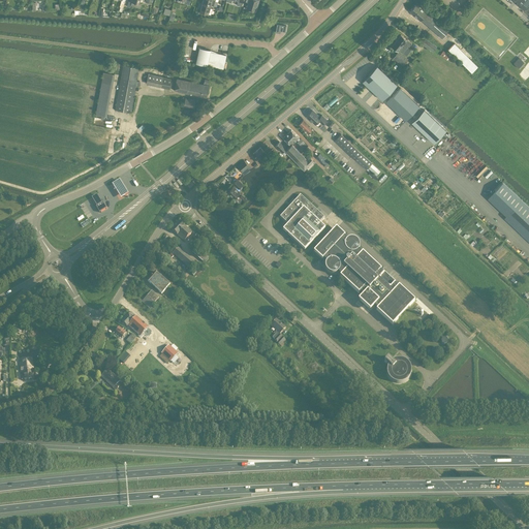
[(245,0),(245,2),(248,3),(247,8),(255,11),(255,10),(256,9),(257,8),(256,7),(258,0),(245,0)]
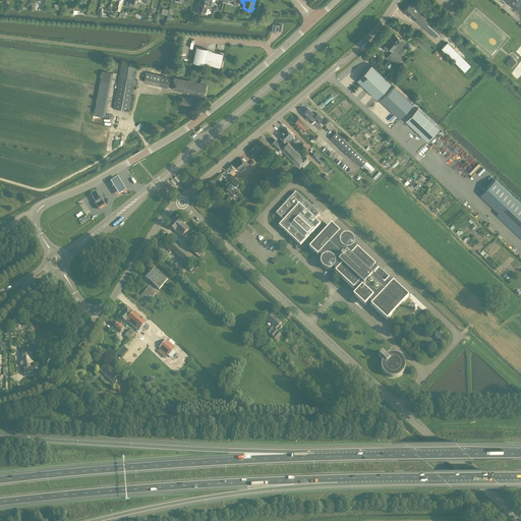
[(520,0),(505,0),(506,1),(507,0),(509,2),(508,3),(517,11),(518,10),(520,12),(520,0)]
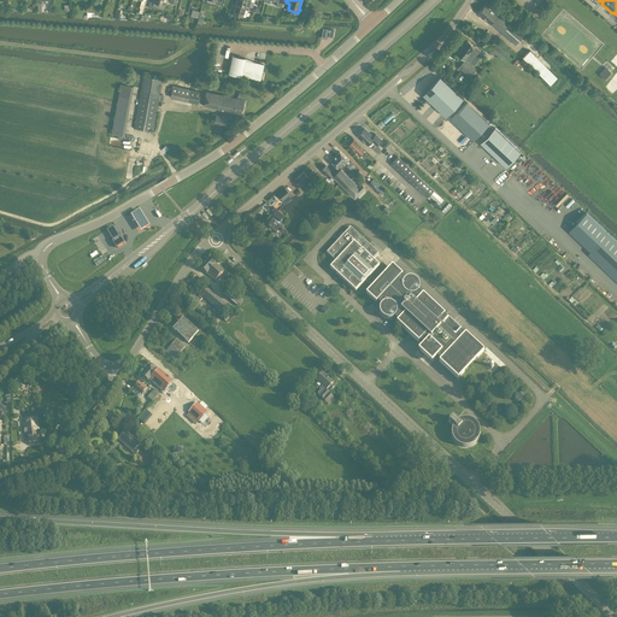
[(242,17),(245,10),(248,10),(248,7),(236,4),(233,13),(242,17)]
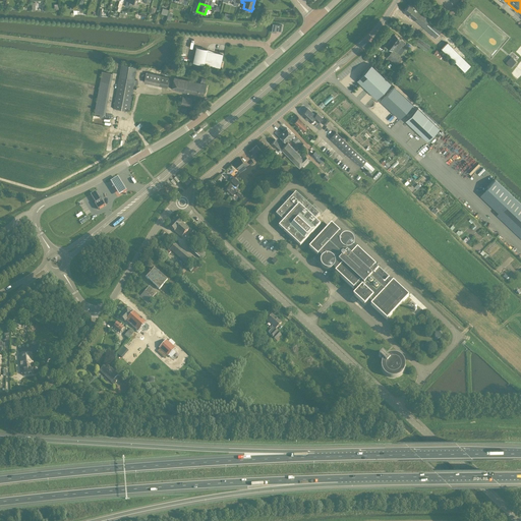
[(430,20),(420,11),(419,12),(410,4),(403,11),(413,19),(414,19),(424,27),(430,20)]
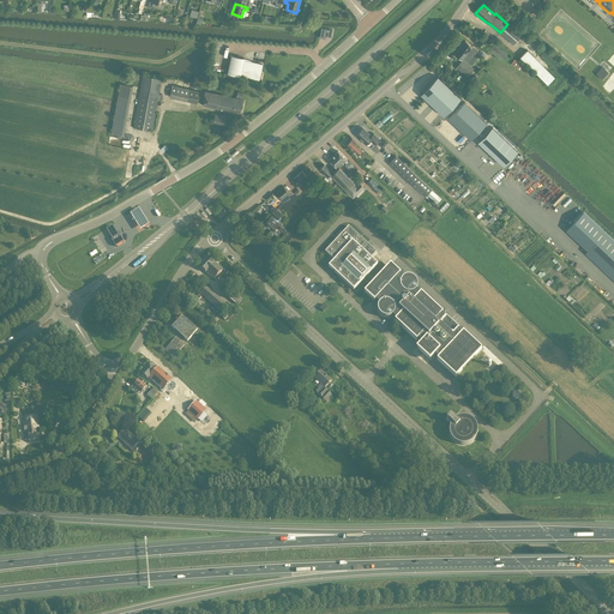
[(333,28),(321,28),(321,37),(326,37),(326,35),(332,36),(333,28)]
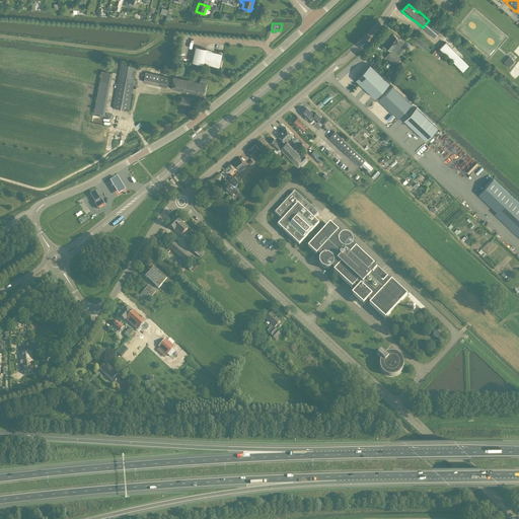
[(388,40),(398,47),(400,45),(401,45),(403,42),(393,33),(388,40)]
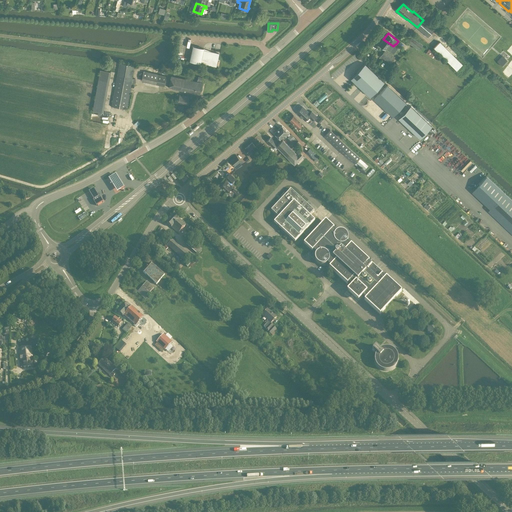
[(419,50),(422,45),(409,35),(405,41),(419,50)]
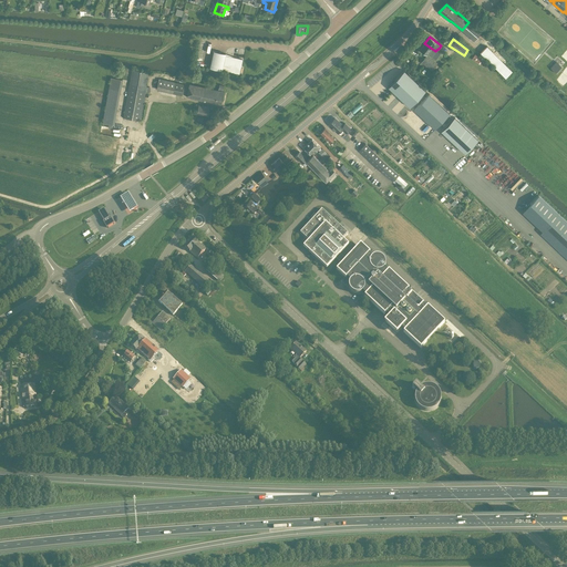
[(431,57),(435,51),(424,43),(420,50),(426,55),(428,54),(431,57)]
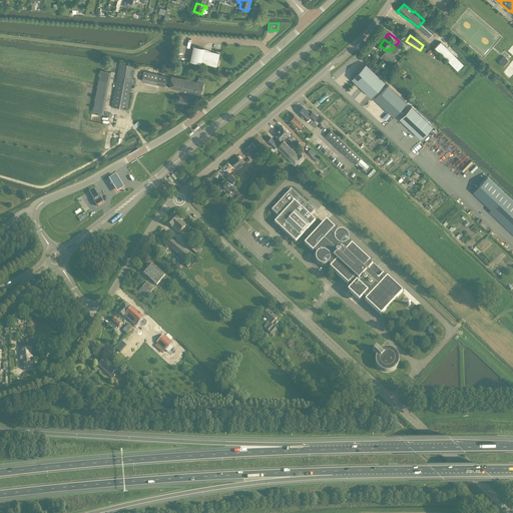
[(193,46),(190,60),(200,63),(200,62),(216,66),(219,53),(203,50),(204,48),(193,46)]
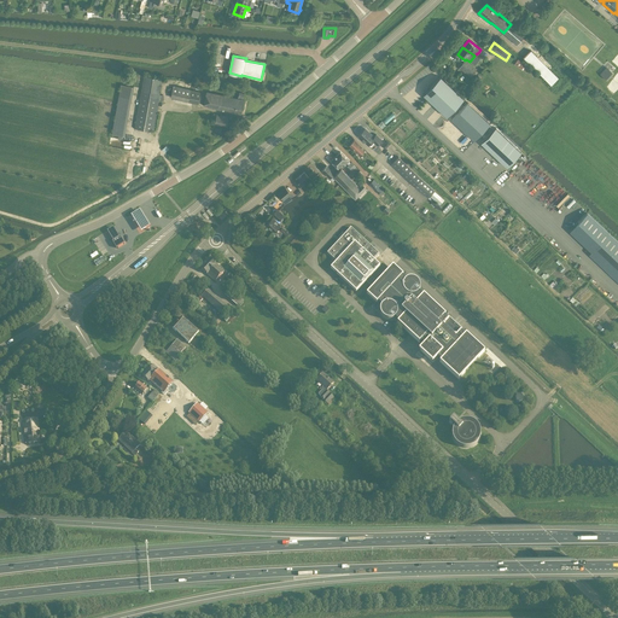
[(530,68),(518,59),(514,64),(526,73),(530,68)]
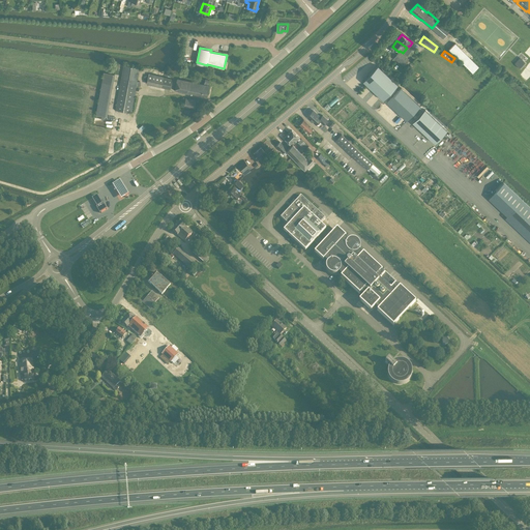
[(399,52),(393,58),(404,65),(409,59),(399,52)]
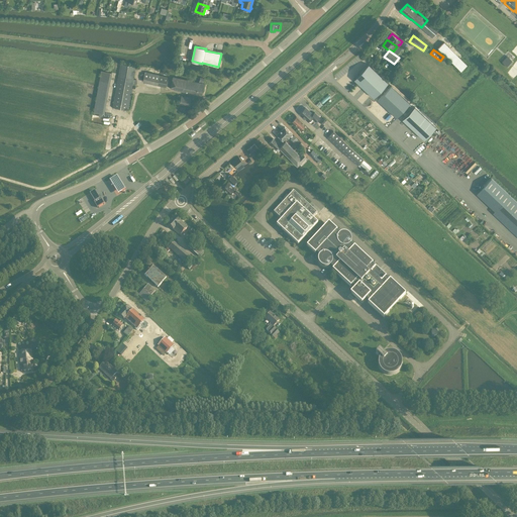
[(513,62),(507,56),(502,62),(508,68),(513,62)]
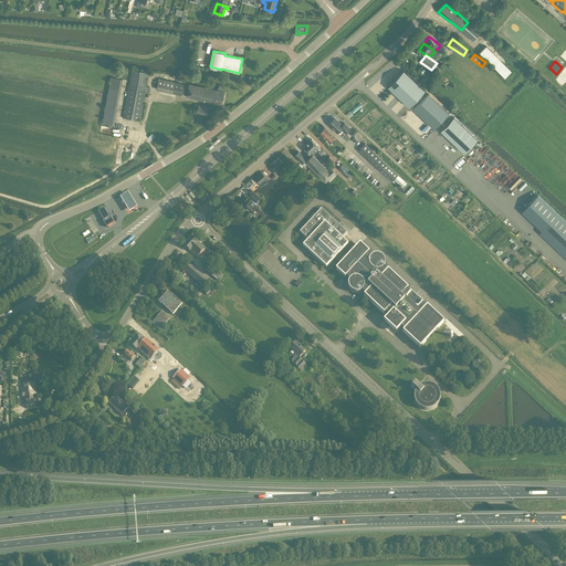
[(140,121),(149,72),(132,70),(123,117),(140,121)]
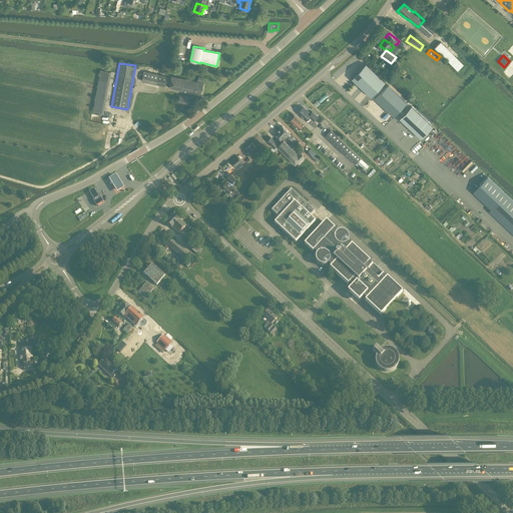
[(386,81),(366,63),(352,78),(371,97),(386,81)]
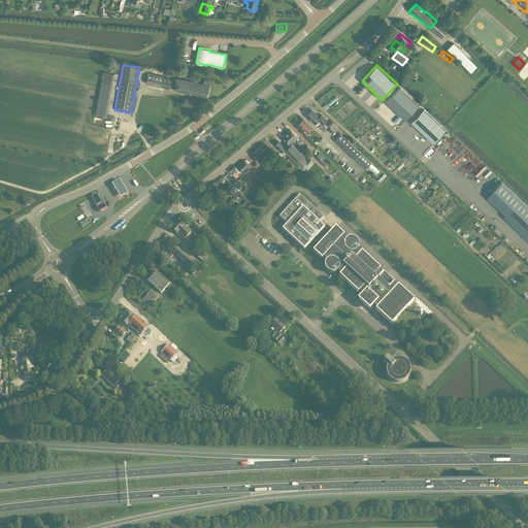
[(170,87),(172,78),(149,73),(146,80),(170,87)]
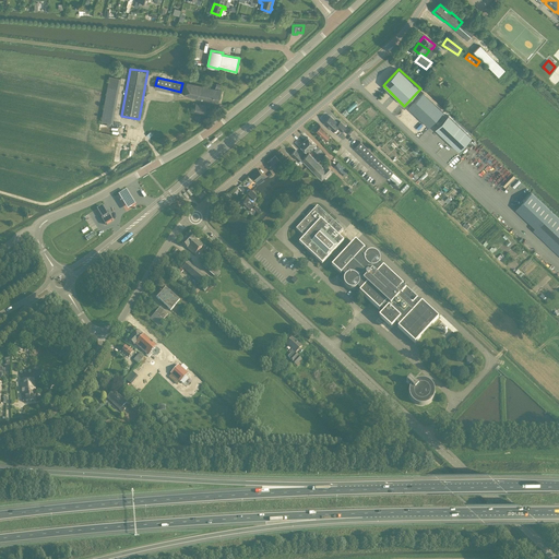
[(187,83),(183,95),(217,103),(221,91),(218,90),(219,87),(221,87),(221,84),(216,83),(215,88),(187,83)]
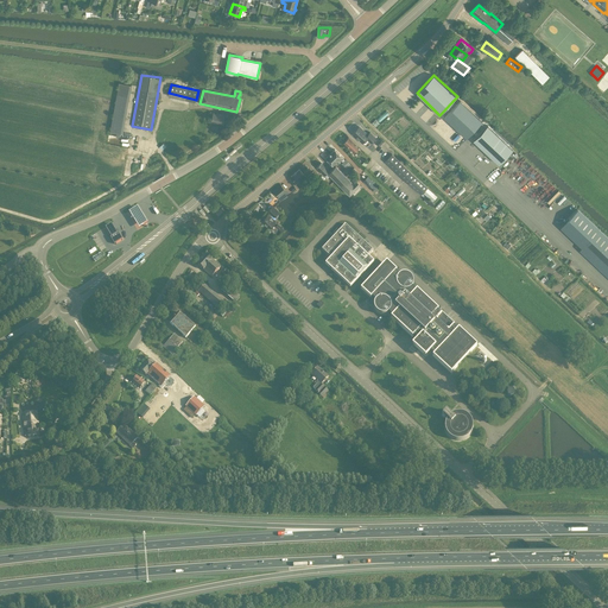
[(482,121),(460,100),(444,116),(466,138),(482,121)]
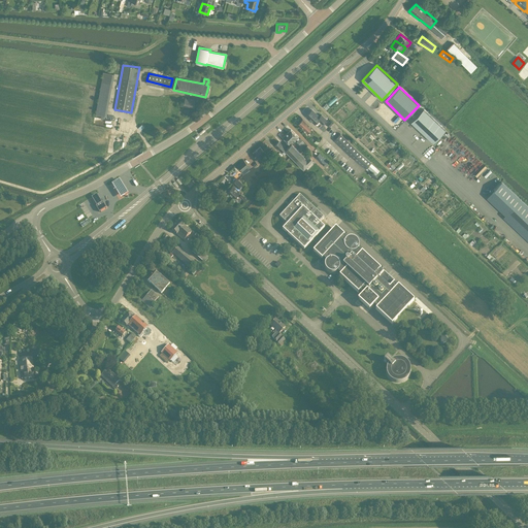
[(183,106),(193,108),(195,100),(183,97),(182,99),(185,100),(183,106)]
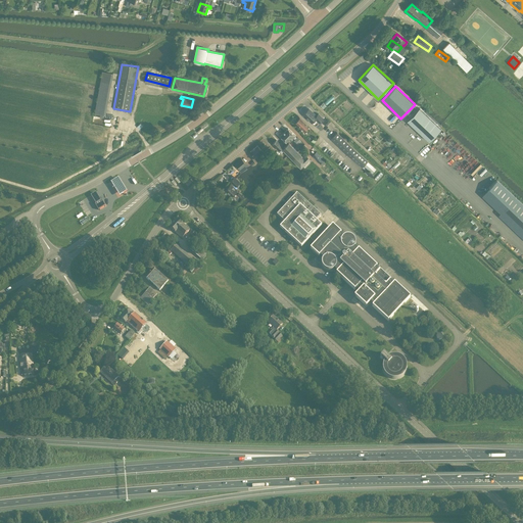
[(441,128),(419,107),(407,121),(428,141),(441,128)]
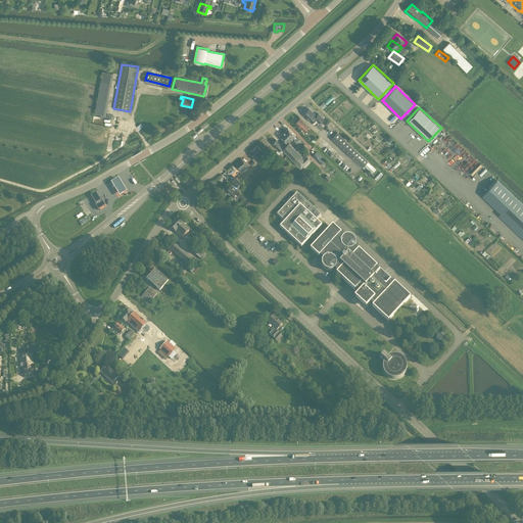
[(308,108),(303,114),(312,123),(315,120),(319,123),(323,119),(318,113),(316,115),(308,108)]
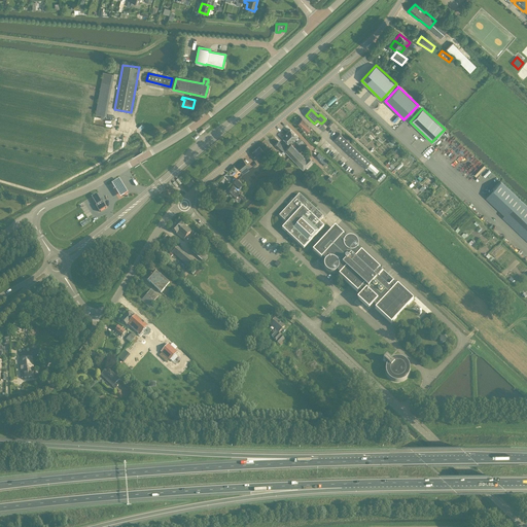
[(307,132),(311,128),(302,118),(297,124),(307,132)]
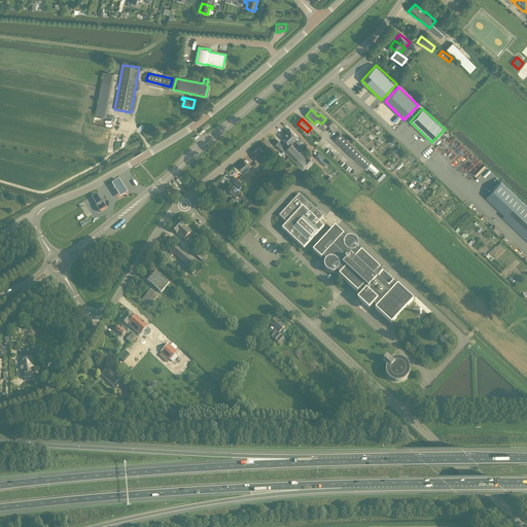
[(290,129),(282,137),(288,143),(291,140),(293,141),(294,140),(294,141),(297,137),(290,129)]
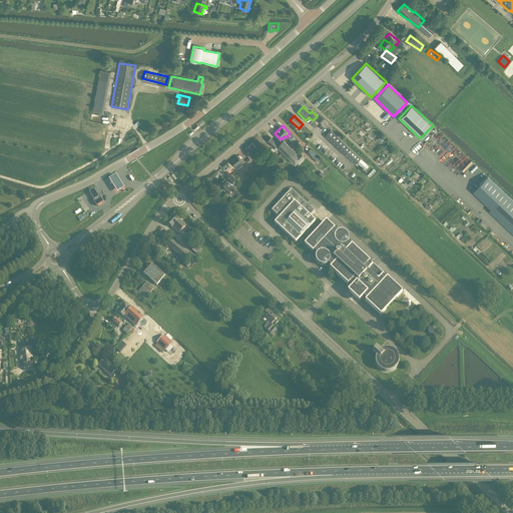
[(277,146),(279,144),(278,144),(271,137),(267,141),(276,150),(279,147),(277,146)]
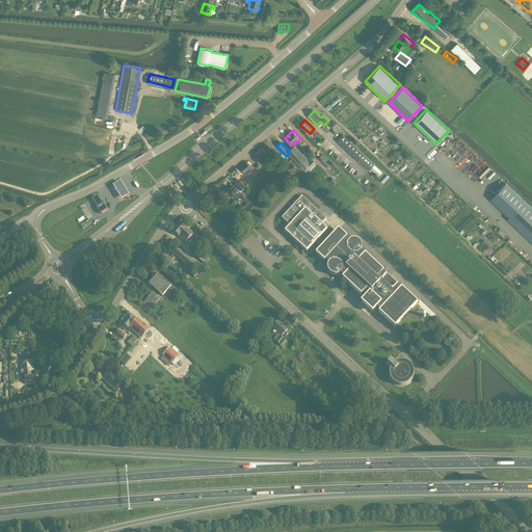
[(287,152),(289,153),(306,170),(315,161),(312,157),(309,160),(294,144),(289,150),(287,152)]
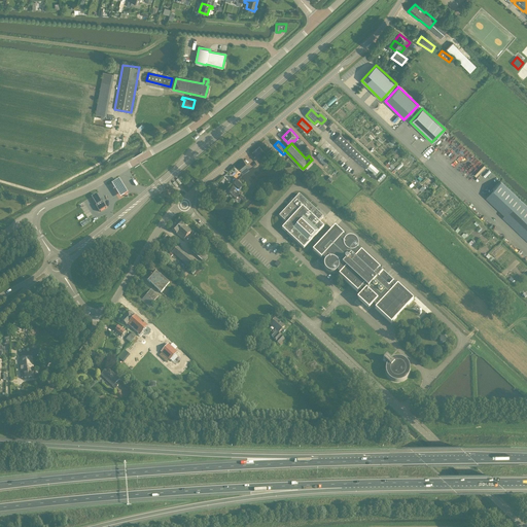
[(253,153),(251,155),(254,159),(256,157),(255,156),(262,150),(259,146),(252,152),(253,153)]
